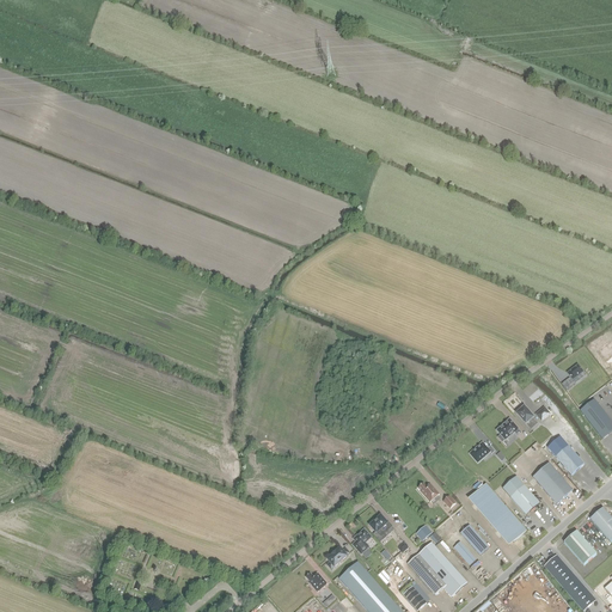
[(611,341),(601,349),(609,359),(611,355),(611,352),(611,350),(611,341)]
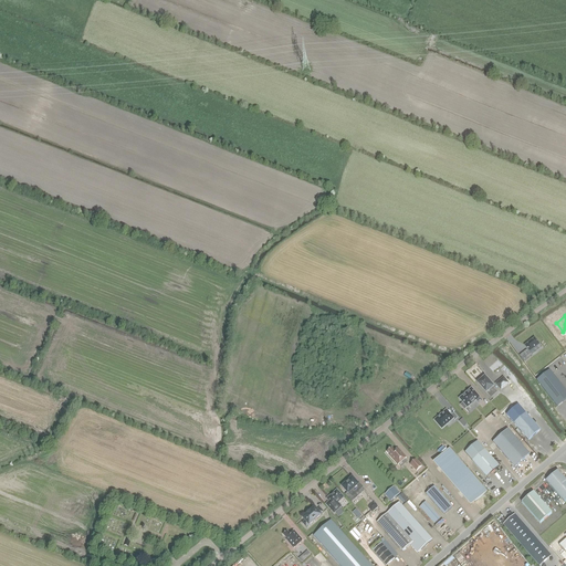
[(525,346),(530,352),(540,345),(534,338),(525,346)]
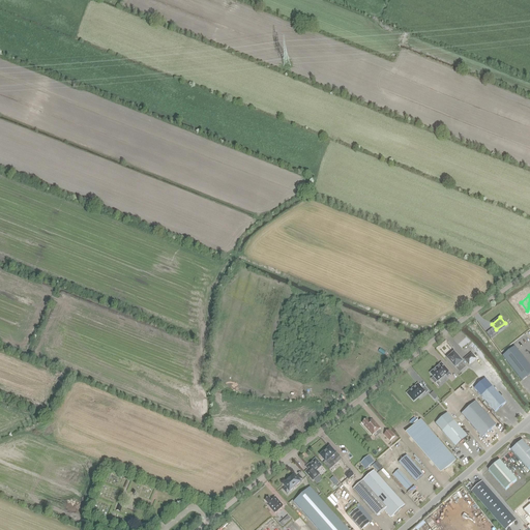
[(502,356),(522,381),(529,374),(529,366),(514,347),(502,356)]
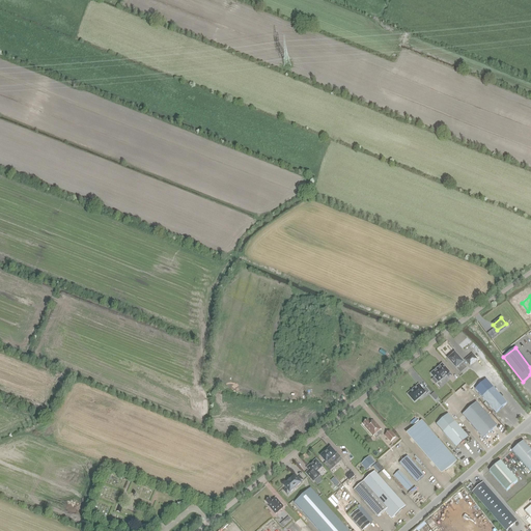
[(451,357),(448,359),(456,368),(459,365),(462,368),(465,366),(463,363),(454,354),(454,355),(453,354),(451,356),(451,357)]
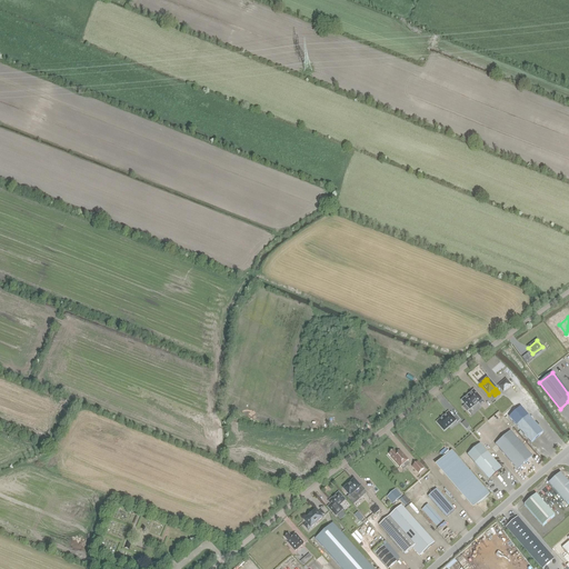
[(506,380),(499,386),(503,391),(511,386),(506,380)]
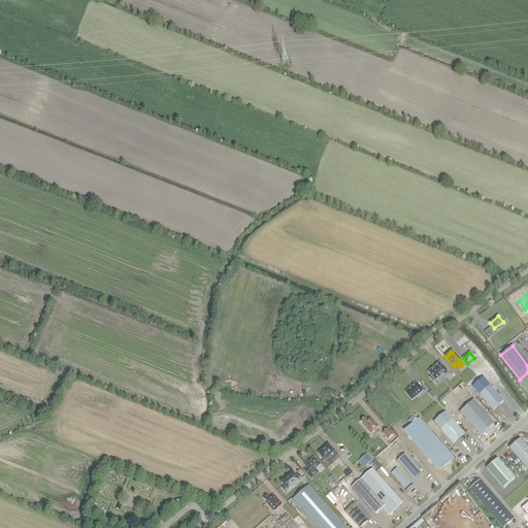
[(430,377),(436,385),(434,382),(443,373),(447,376),(449,373),(439,363),(436,366),(435,365),(432,368),(433,368),(429,372),(432,375),(430,377)]
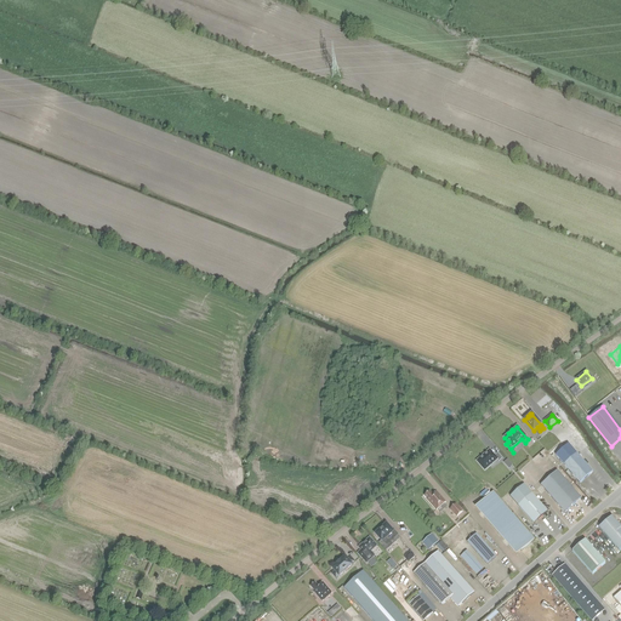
[(569,444),(556,456),(564,465),(580,483),(593,472),(576,454),(569,444)]
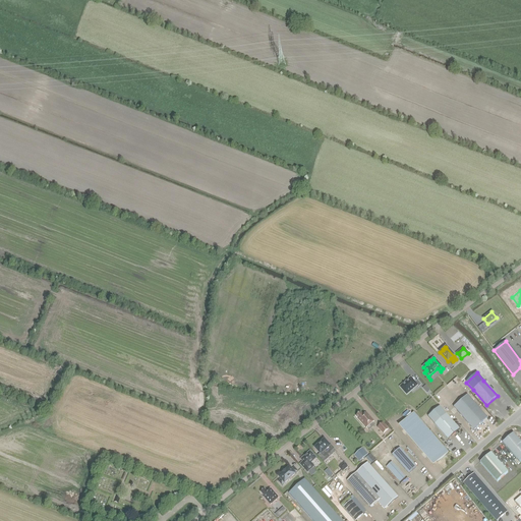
[(414,383),(411,378),(401,387),(407,394),(416,386),(418,388),(421,385),(417,380),(414,383)]
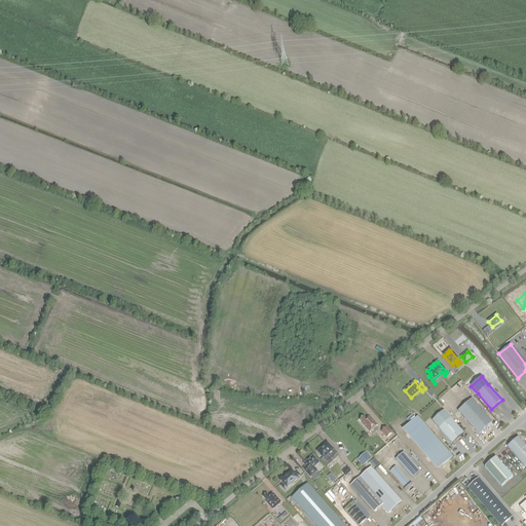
[(479,435),(492,422),(472,399),(458,411),(479,435)]
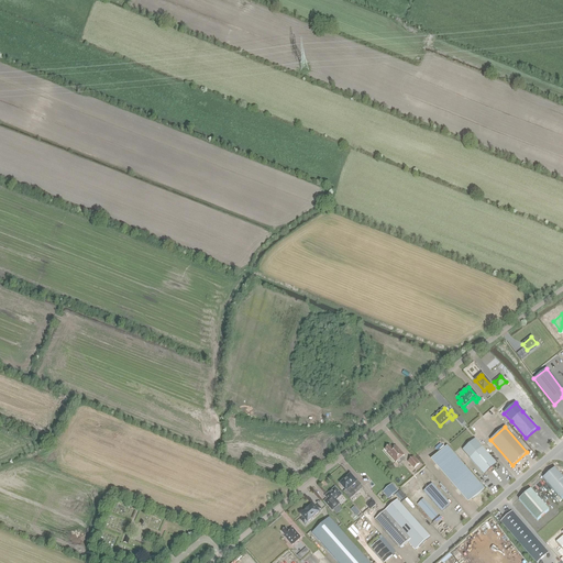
[(475,439),(462,450),(470,459),(484,475),(497,464),(482,448),(475,439)]
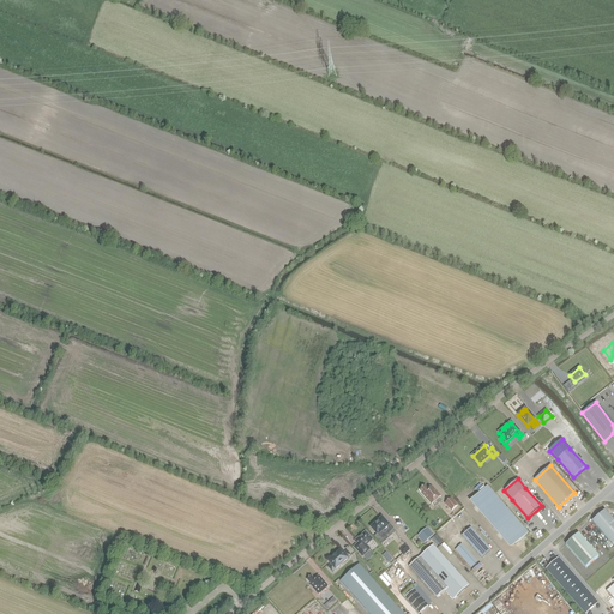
[(422,494),(432,505),(440,497),(432,487),(428,489),(425,486),(420,491),(423,494),(422,494)]
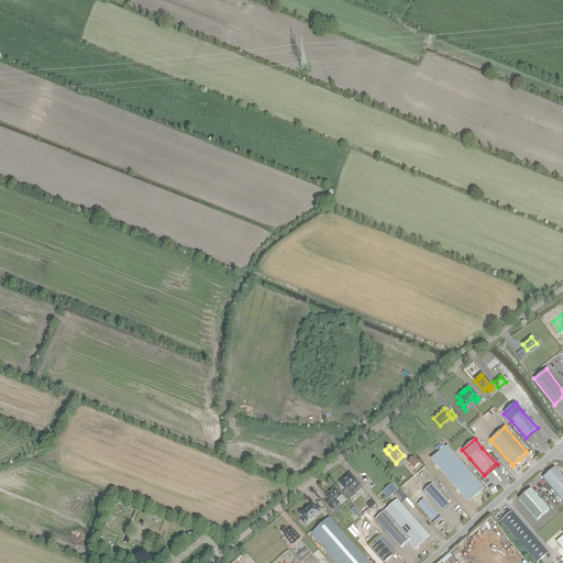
[(471,500),(484,489),(446,446),(431,461),(463,498),(466,496),(471,500)]
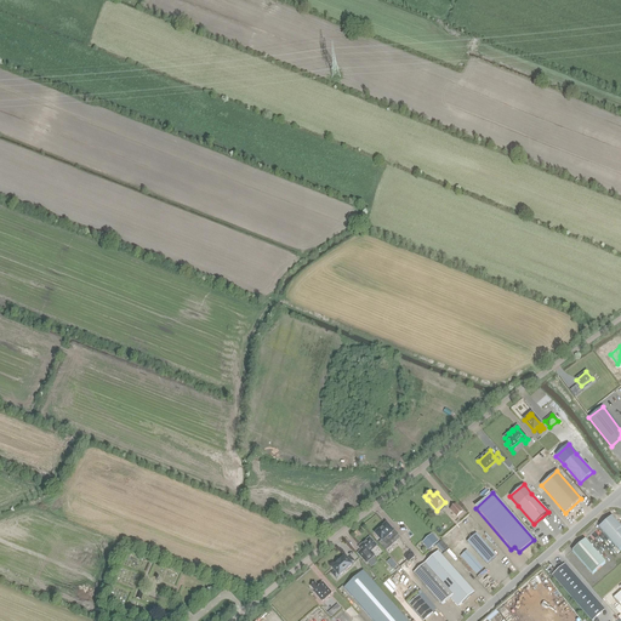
[(450,510),(456,517),(462,512),(456,505),(450,510)]
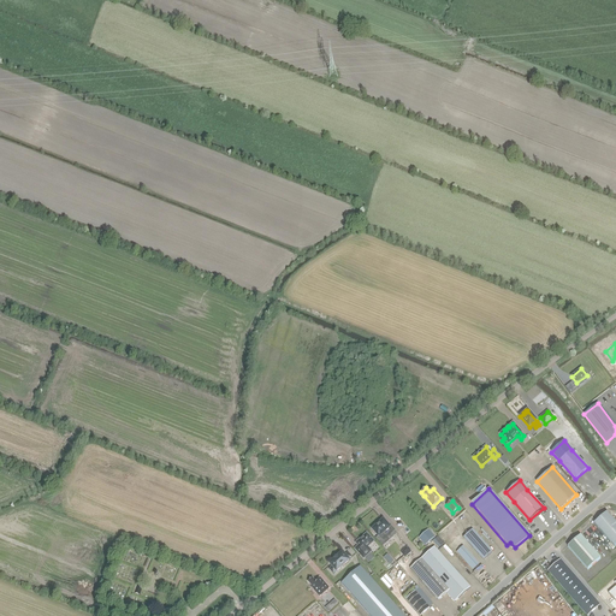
[(615,545),(615,522),(606,513),(594,523),(614,548),(615,545)]
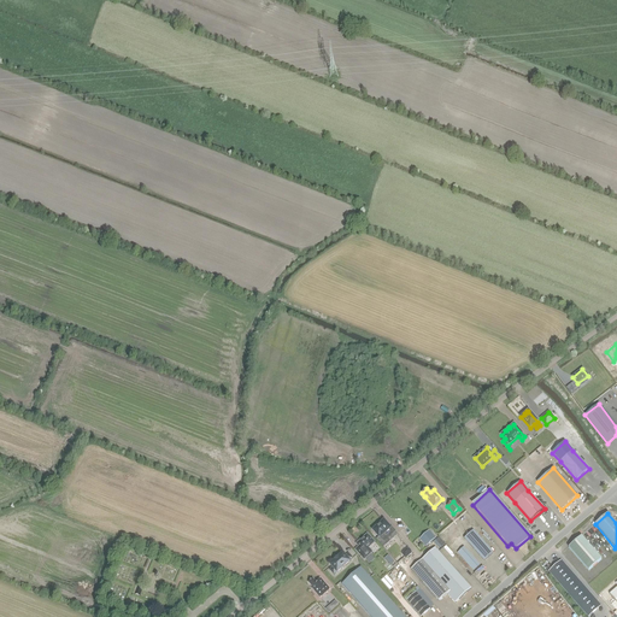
[(391,528),(385,521),(374,530),(380,538),(382,535),(387,540),(397,532),(392,527),(391,528)]
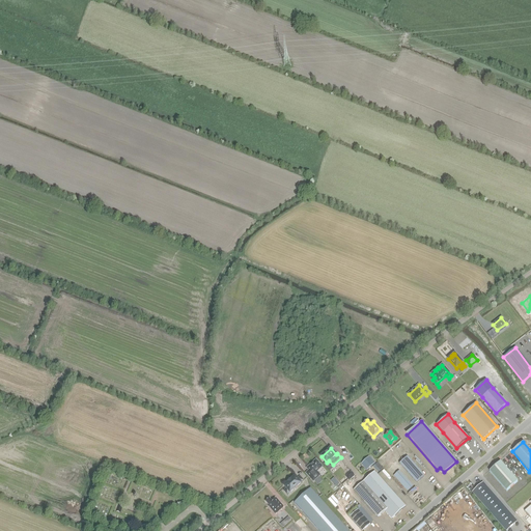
[(399,464),(417,483),(424,476),(408,456),(399,464)]
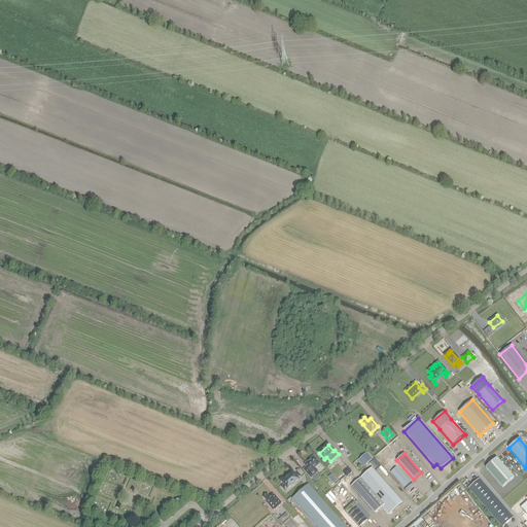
[(372,460),(366,454),(358,460),(364,467),(372,460)]
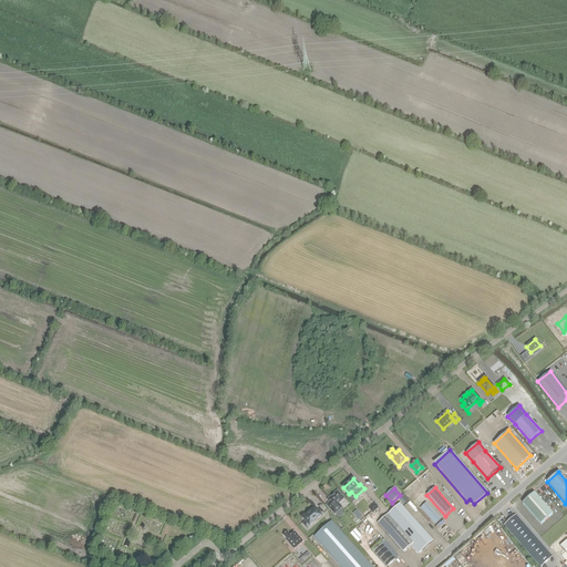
[(327,505),(334,514),(342,507),(338,503),(343,498),(338,492),(332,496),(331,495),(329,497),(329,498),(328,500),(330,502),(327,505)]
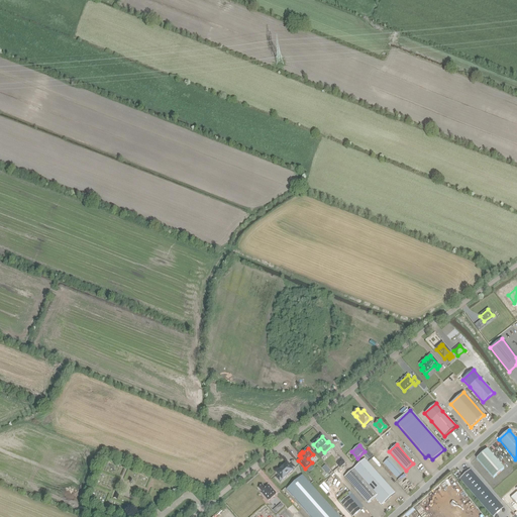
[(487,449),(477,459),(493,479),(504,469),(487,449)]
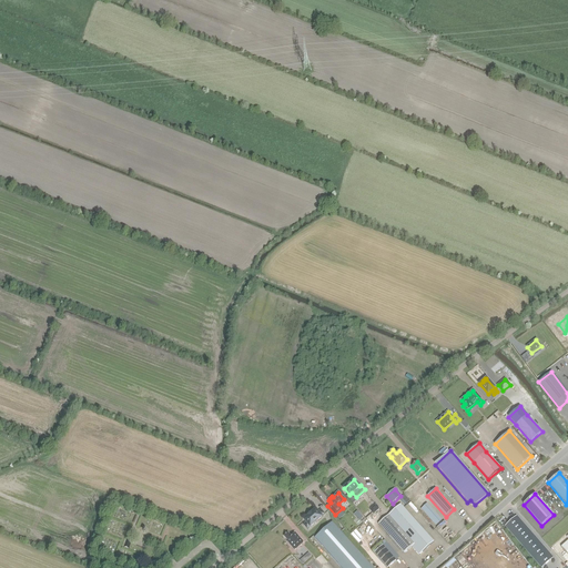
[(371,509),(375,513),(381,507),(377,504),(371,509)]
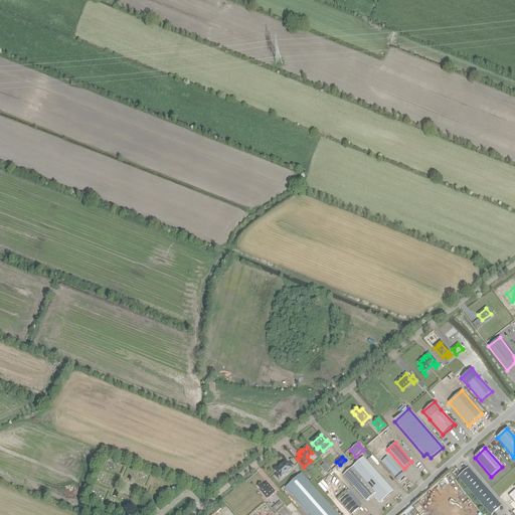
[(381,462),(395,477),(400,472),(387,457),(381,462)]
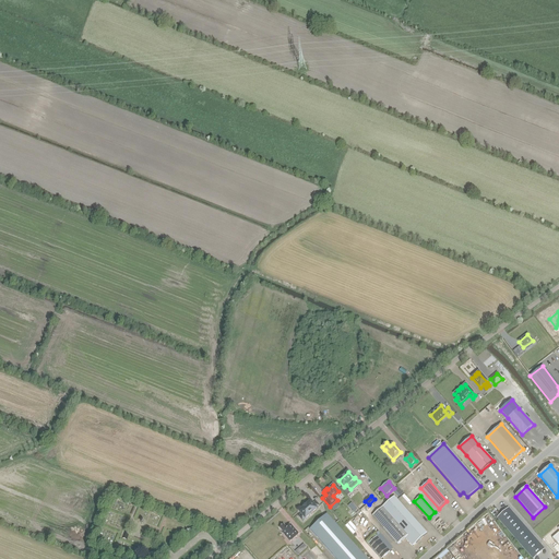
[(394,497),(372,516),(383,528),(397,545),(405,538),(413,546),(427,533),(395,497),(394,497)]
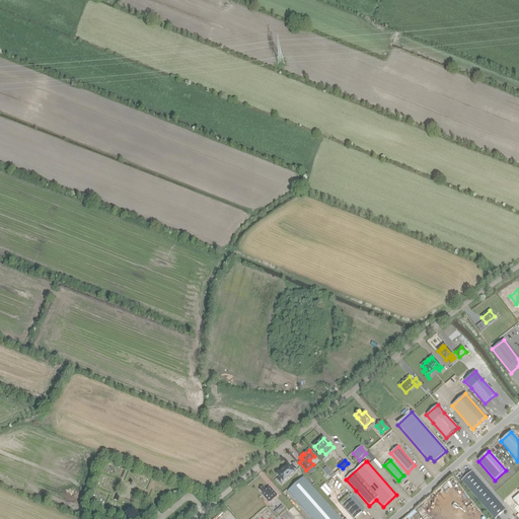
[(278,474),(284,482),(294,472),(288,465),(285,468),(284,468),(281,471),(282,471),(278,474)]
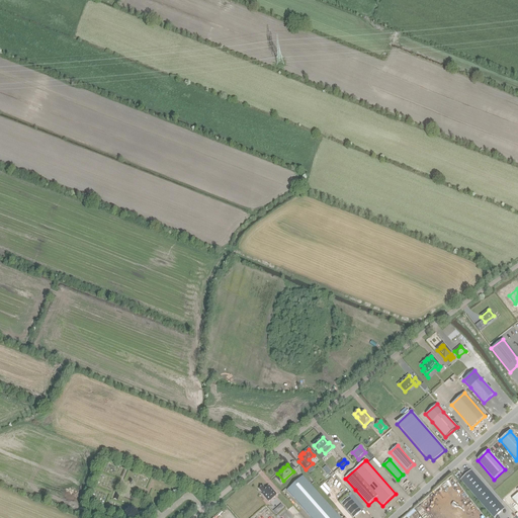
[(339,470),(335,475),(337,477),(341,472),(344,469),(343,467),(339,470)]
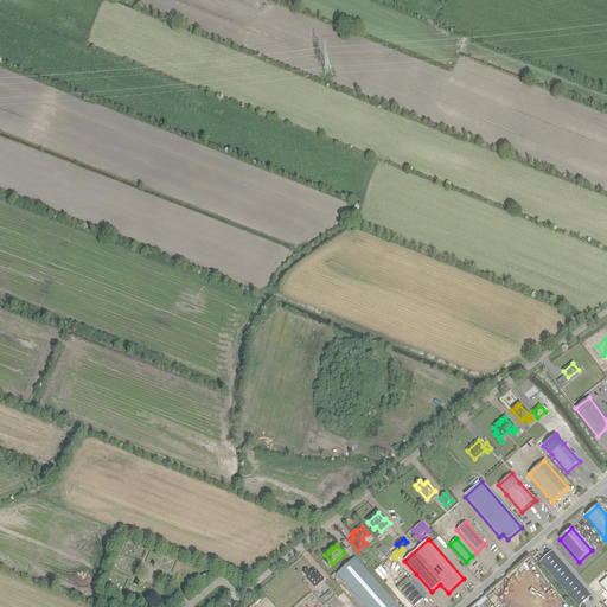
[(540,562),(579,606),(592,596),(553,551),(540,562)]
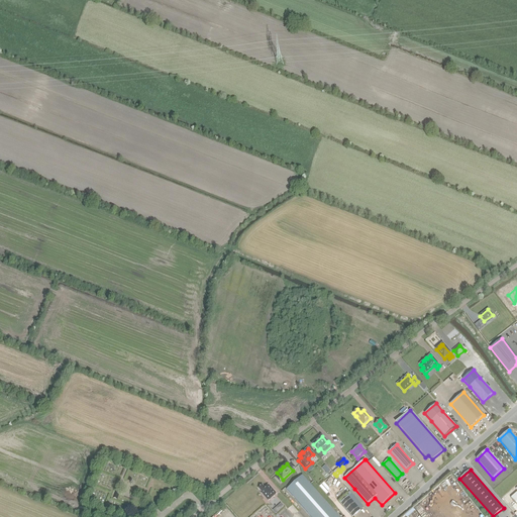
[(338,516),(302,476),(287,490),(310,516),(338,516)]
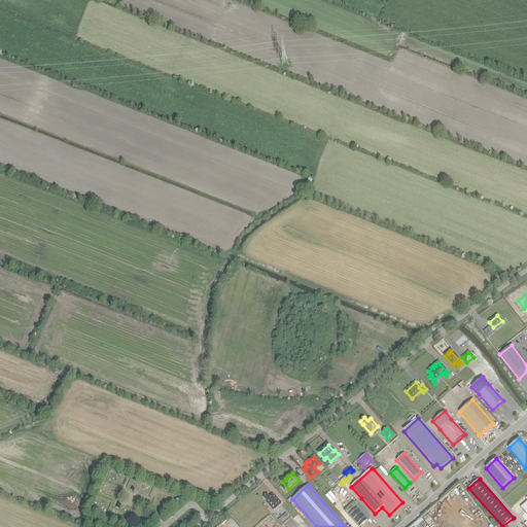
[(470,510),(475,505),(475,503),(464,490),(465,492),(462,494),(463,499),(460,494),(460,493),(457,494),(455,492),(452,493),(453,496),(452,497),(454,502),(456,502),(460,507),(460,506),(467,504),(467,505),(469,510),(470,510)]
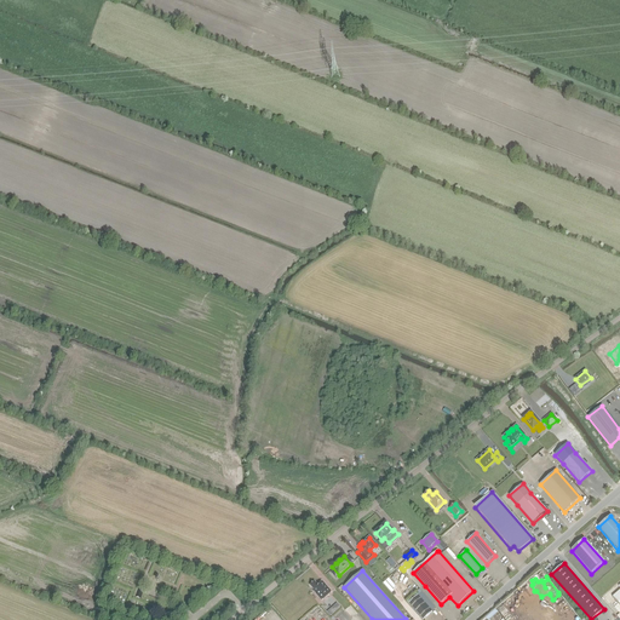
[(315,581),(310,586),(314,590),(313,591),(322,601),(332,592),(322,581),(317,585),(315,581)]
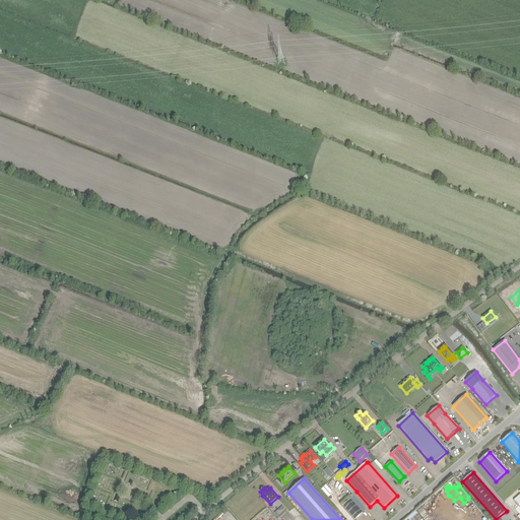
[(343,506),(355,519),(363,513),(350,500),(343,506)]
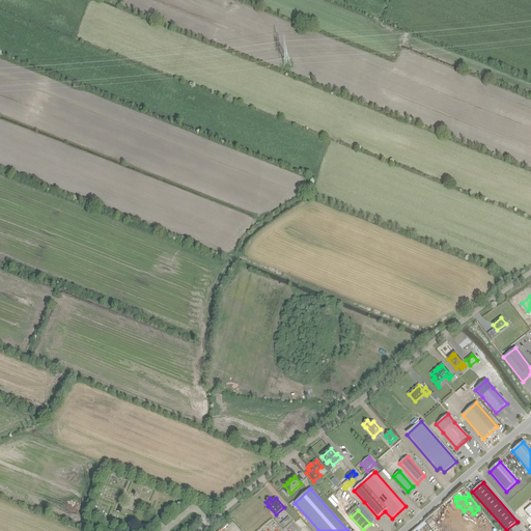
[(442,513),(440,515),(441,516),(438,519),(441,523),(446,519),(442,513)]
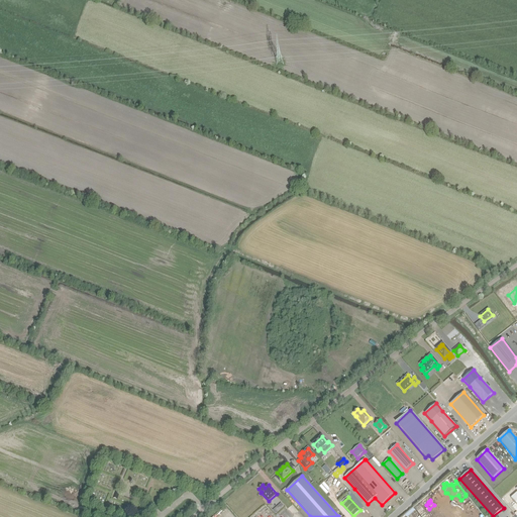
[(278,514),(281,511),(275,504),(272,507),(278,514)]
